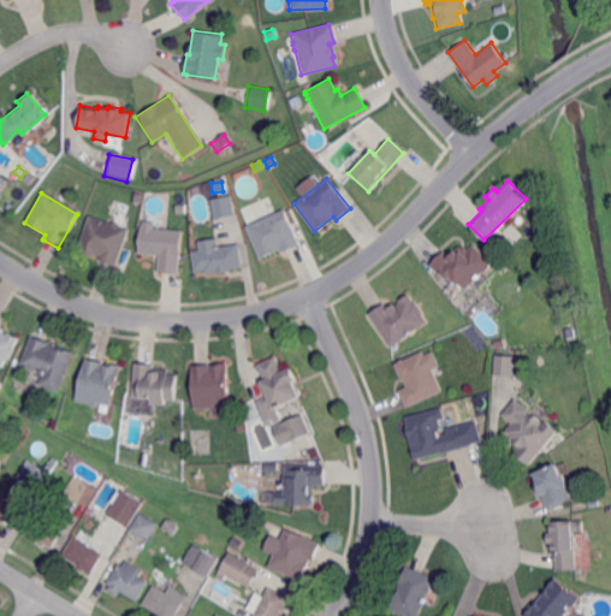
[(137,203),(130,202),(132,193),(140,194),(137,203)]
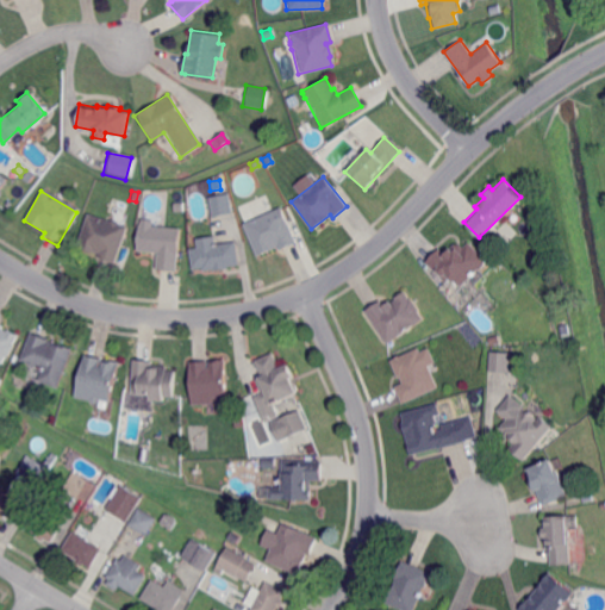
[(211,217),(207,198),(228,194),(231,212),(211,217)]
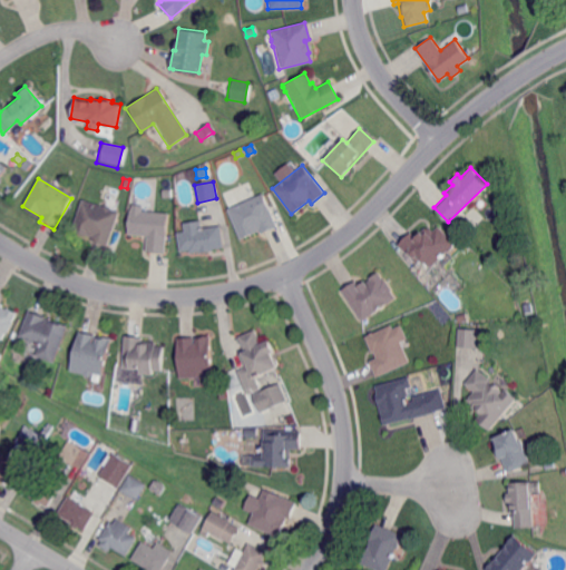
[(160,199),(159,190),(169,190),(169,199),(160,199)]
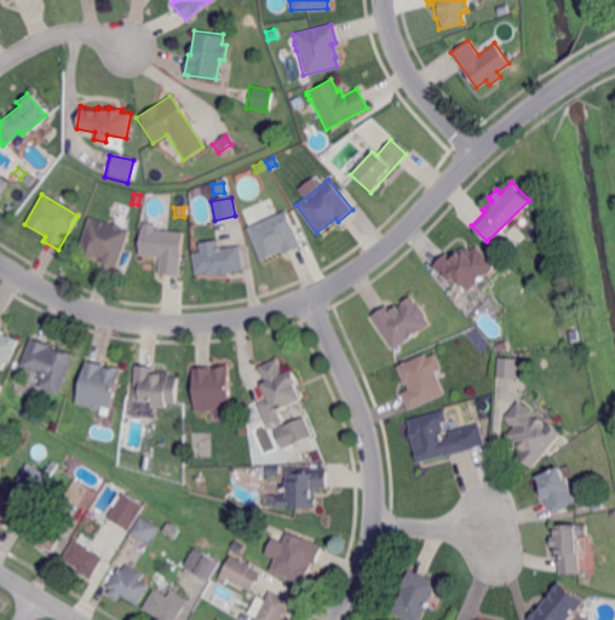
[(282,256),(281,252),(279,253),(279,254),(259,263),(245,230),(283,213),(299,248),(282,256)]
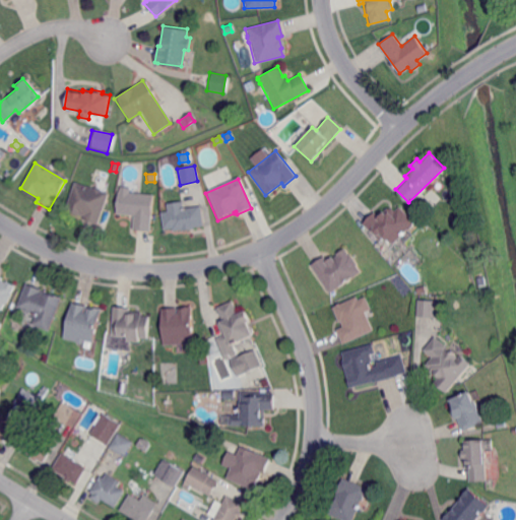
[(92,189),(94,188),(100,190),(101,192),(107,194),(95,224),(82,220),(83,217),(81,216),(80,217),(62,211),(73,182),(92,189)]
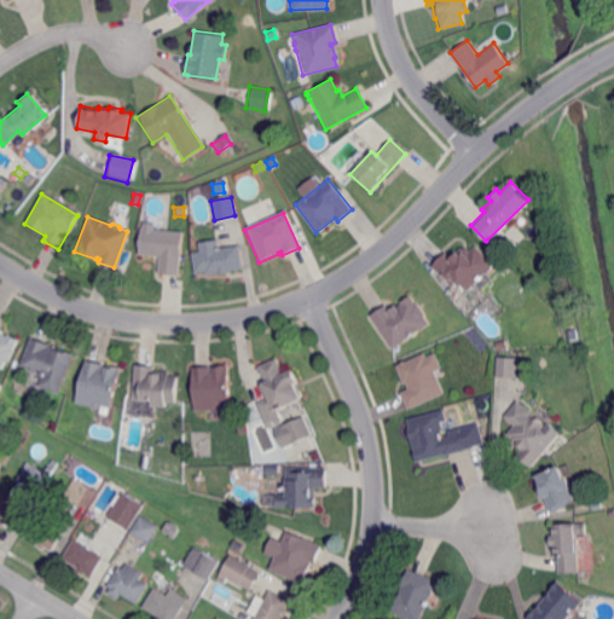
[(154,230),(181,232),(178,276),(157,273),(158,256),(138,255),(140,227),(142,229),(142,223),(155,224),(154,230)]
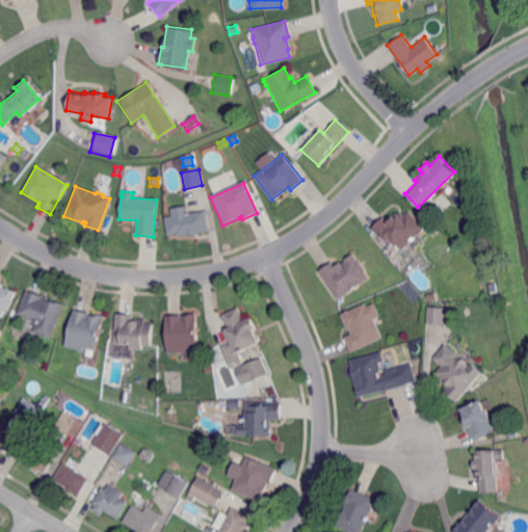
[(421,225),(419,228),(420,229),(415,234),(414,233),(399,248),(392,241),(391,242),(390,241),(386,245),(368,229),(380,215),(386,220),(393,212),(395,214),(398,212),(400,214),(405,210),(421,225)]
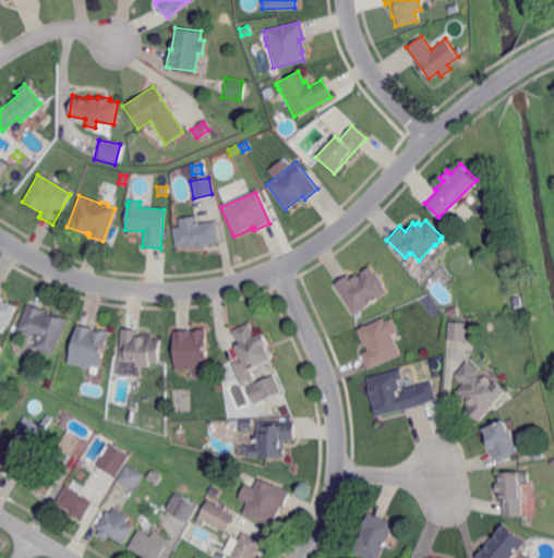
[(208,245),(195,247),(195,246),(184,249),(184,245),(176,246),(172,228),(214,221),(217,243),(207,244),(208,245)]
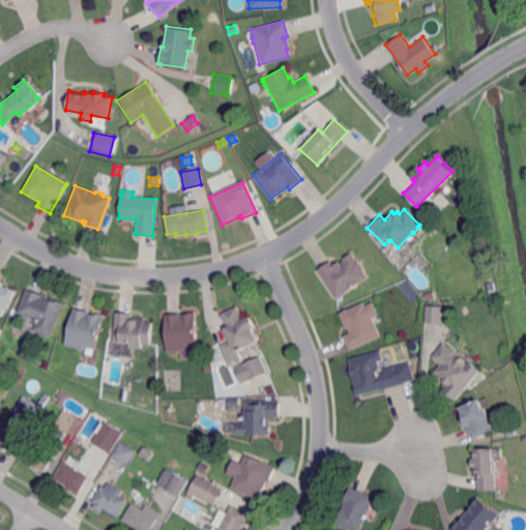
[(357,261),(358,260),(366,271),(363,272),(368,277),(338,299),(318,270),(331,262),(333,266),(339,262),(341,264),(345,261),(344,260),(352,254),(357,261)]
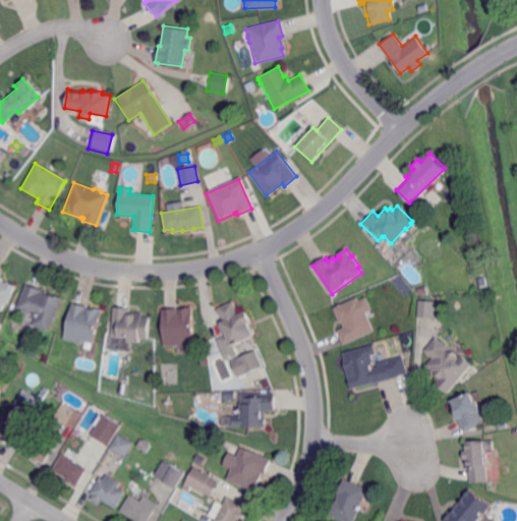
[(2,284),(4,282),(11,287),(7,295),(8,295),(2,305),(1,305),(0,307),(0,283),(2,284)]
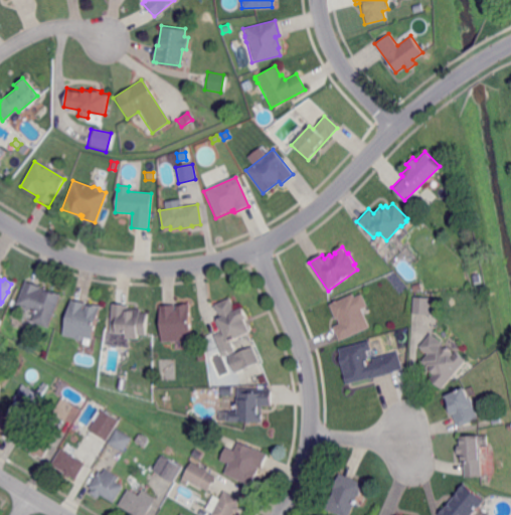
[(40,290),(40,289),(47,291),(47,290),(59,295),(47,327),(30,321),(34,311),(15,304),(24,281),(39,287),(38,290),(40,290)]
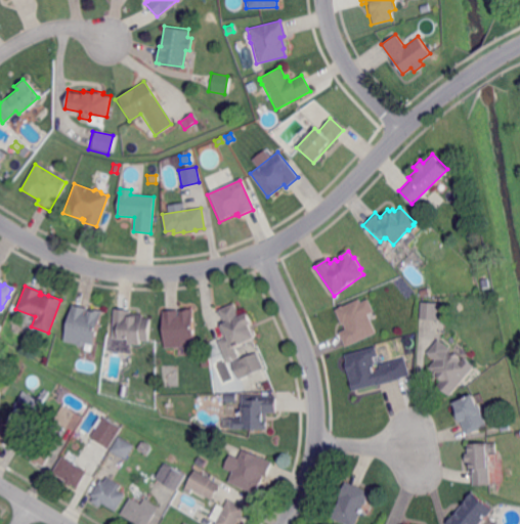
[(359,303),(366,300),(372,312),(365,315),(374,334),(344,347),(338,333),(344,330),(342,325),(340,326),(334,311),(358,300),(359,303)]
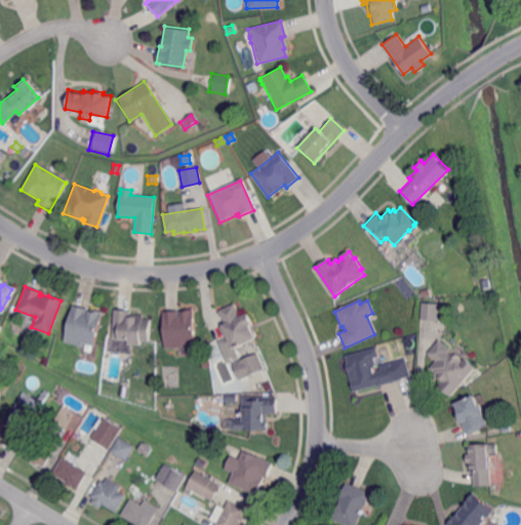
[(240,316),(247,313),(252,323),(249,324),(255,337),(233,347),(233,346),(226,348),(222,339),(227,337),(226,333),(224,334),(219,325),(225,322),(218,310),(234,303),(240,316)]
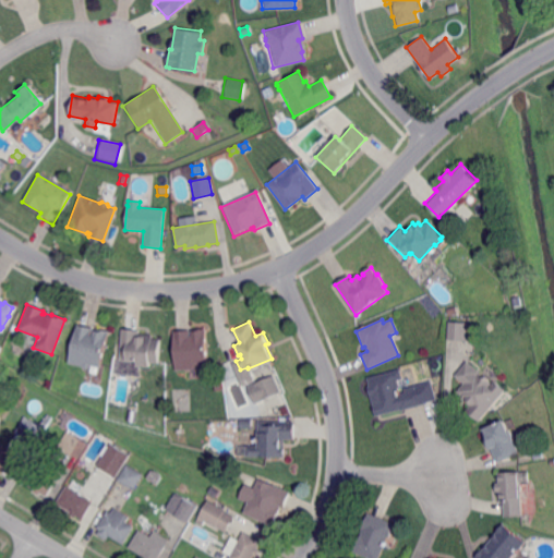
[(464,340),(445,339),(446,323),(465,324),(464,340)]
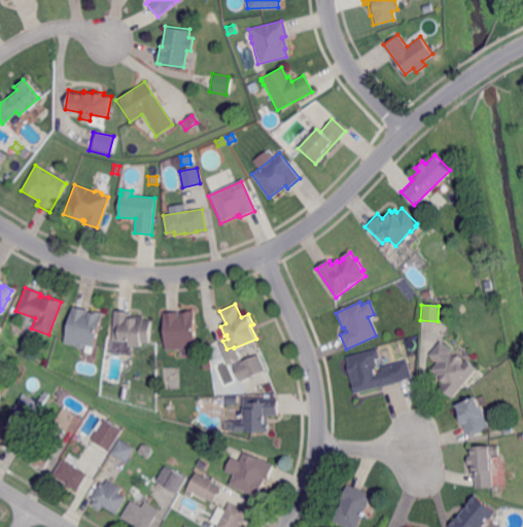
[(86,317),(88,312),(100,315),(92,348),(82,346),(81,348),(79,350),(76,349),(75,347),(62,344),(70,308),(84,312),(83,316),(86,317)]
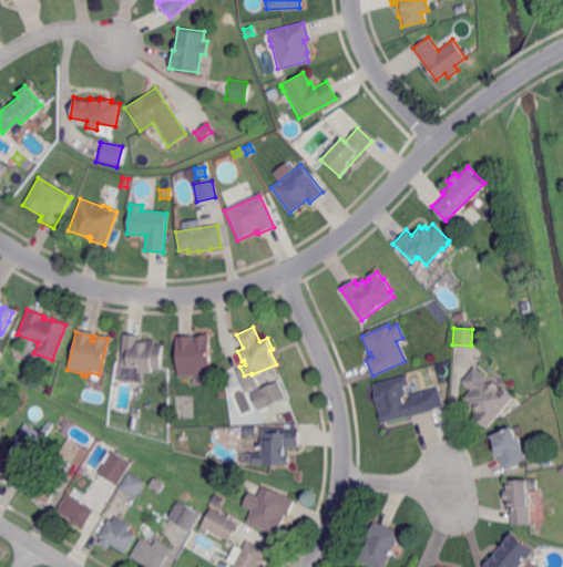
[(160,370),(152,369),(151,372),(139,371),(139,368),(120,367),(123,336),(144,337),(144,340),(154,341),(154,346),(162,347),(160,370)]
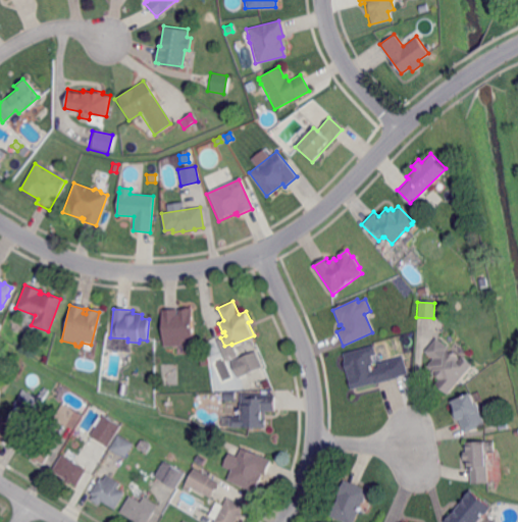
[(193,343),(185,344),(185,347),(164,348),(162,311),(177,310),(177,314),(178,314),(178,309),(192,309),(193,343)]
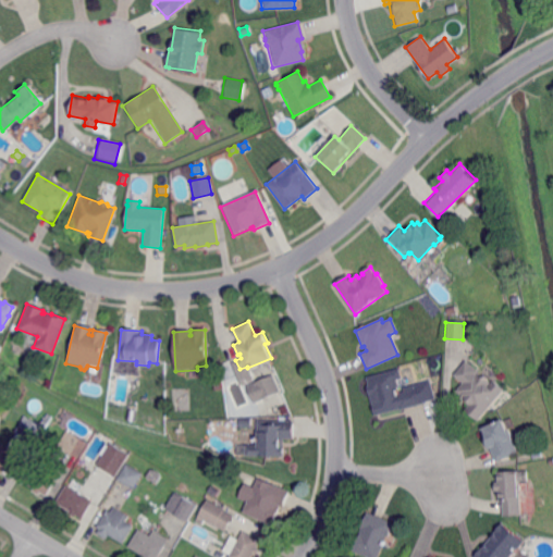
[(429,367),(428,359),(435,358),(438,364),(429,367)]
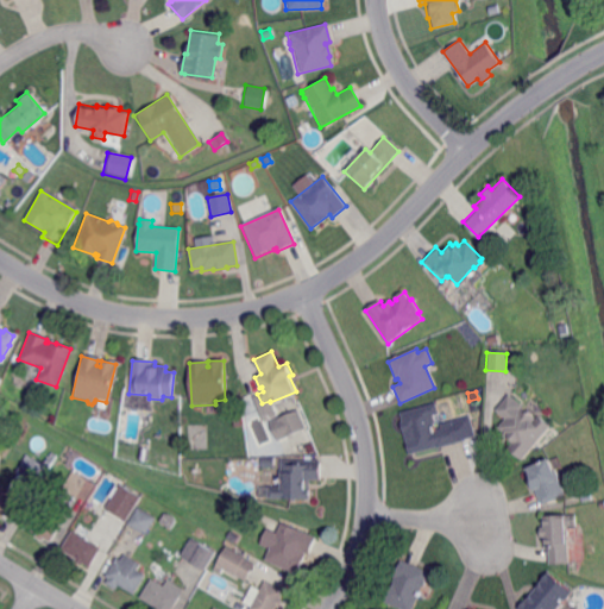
[(534,419),(538,415),(549,425),(520,458),(507,446),(510,441),(501,433),(503,431),(496,426),(503,418),(494,409),(508,393),(522,406),(534,416),(533,418),(534,419)]
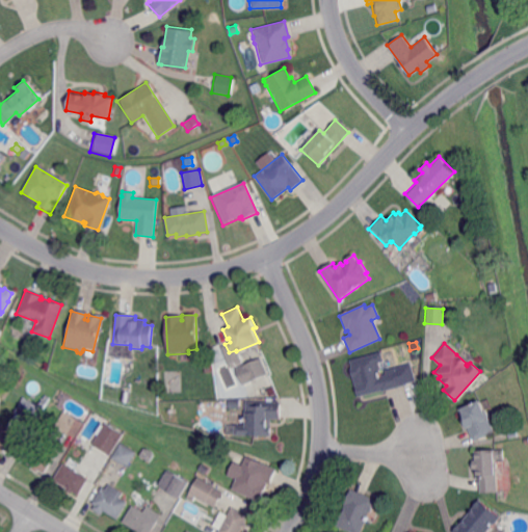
[(379,375),(385,374),(384,372),(397,369),(402,387),(380,393),(380,391),(361,397),(358,387),(360,386),(358,378),(351,379),(349,370),(351,369),(348,362),(379,353),(381,362),(376,363),(379,375)]
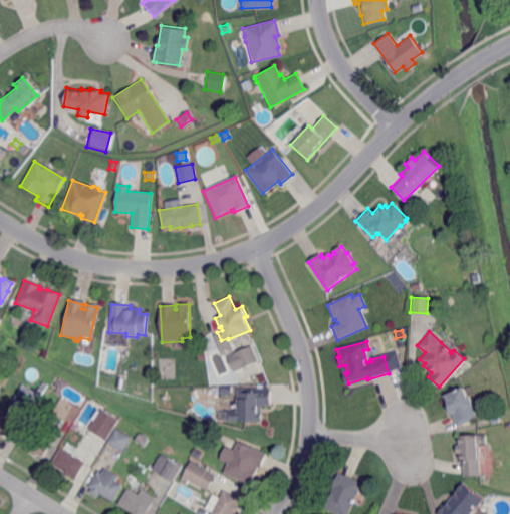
[(232,370),(257,360),(250,344),(226,354),(232,370)]
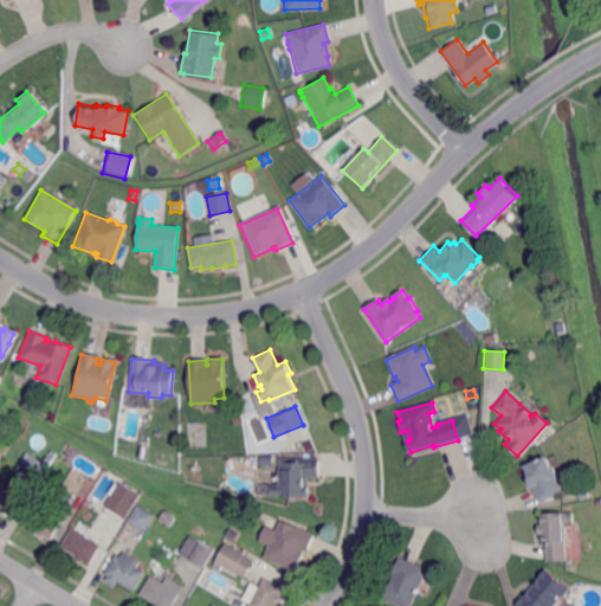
[(244,439),(241,427),(246,427),(251,438),(244,439)]
